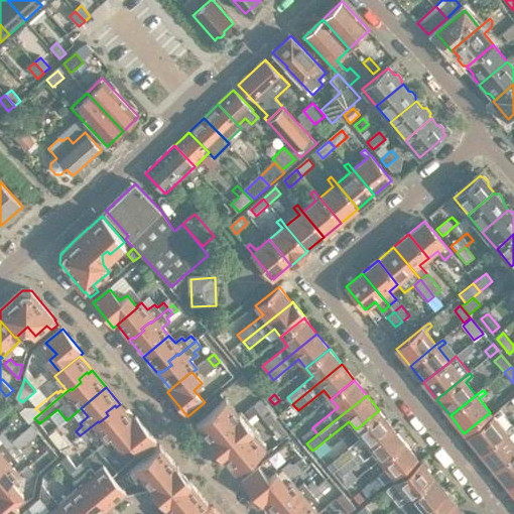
[(222,455),(222,456),(236,472),(263,448),(250,432),(254,428),(241,413),(237,416),(224,401),(197,424),(210,440),(209,441),(221,457),(222,455)]
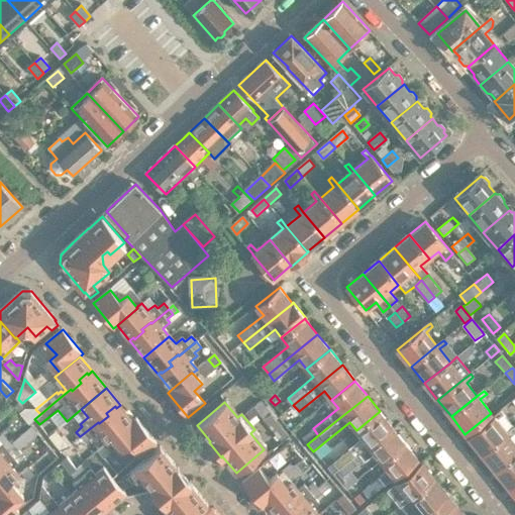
[(261,403),(244,416),(256,430),(264,423),(272,417),(261,403)]
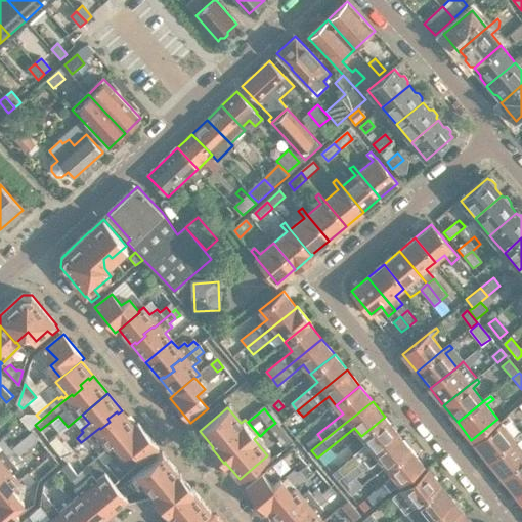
[(114,443),(135,426),(122,410),(118,414),(117,411),(107,419),(110,422),(100,429),(99,428),(81,442),(86,448),(92,443),(96,447),(103,441),(109,448),(114,443)]
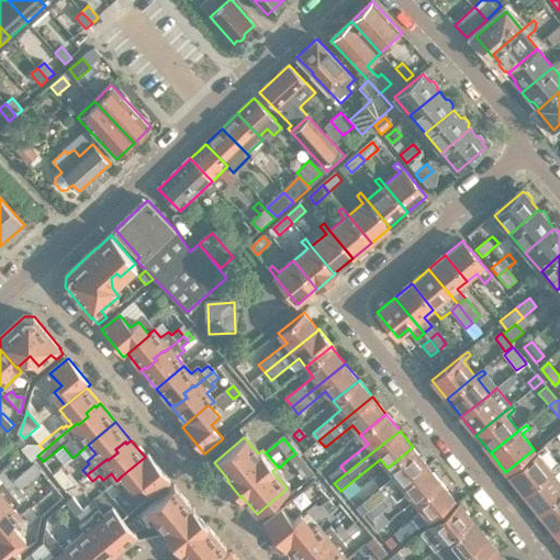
[(426,465),(413,447),(388,468),(395,478),(367,500),(373,507),(426,465)]
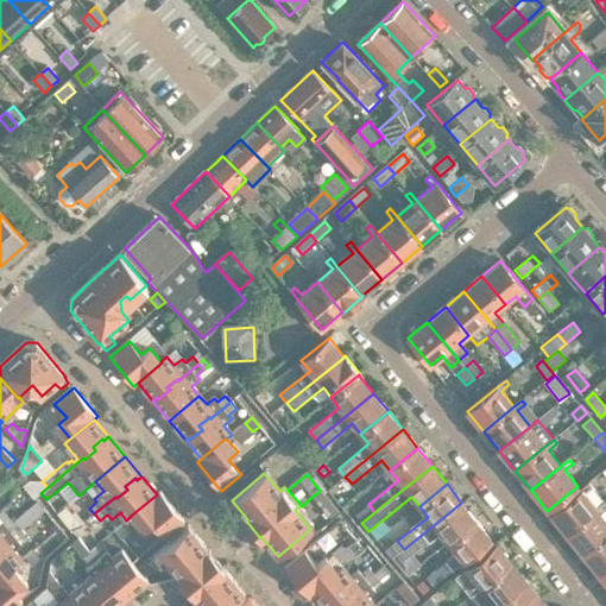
[(550,515),(567,535),(605,504),(593,487),(589,484),(581,490),(550,515)]
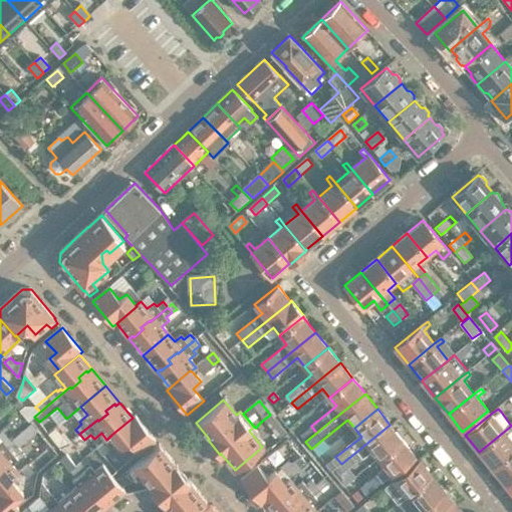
[(262,421),(279,441),(286,434),(270,415),(262,421)]
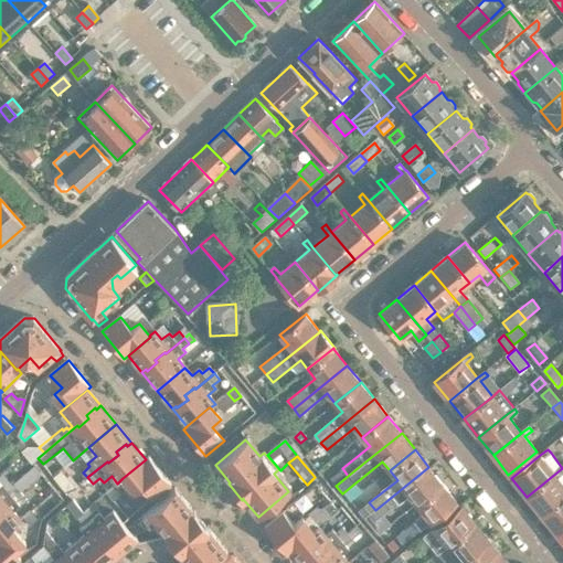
[(149,457),(146,459),(123,478),(134,492),(142,485),(153,499),(171,484),(149,457)]
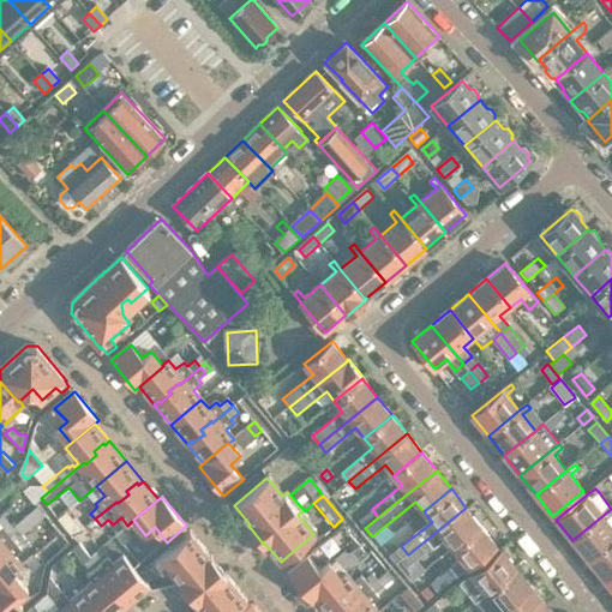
[(0,547),(1,550),(43,515),(37,507),(11,528),(1,516),(0,517),(0,547)]
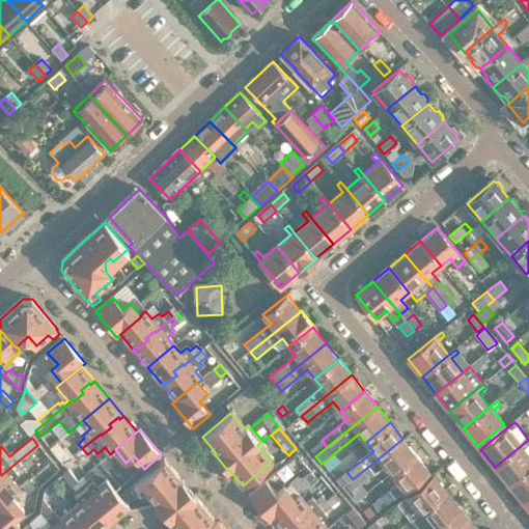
[(392,474),(416,454),(402,439),(353,479),(359,486),(385,466),(392,474)]
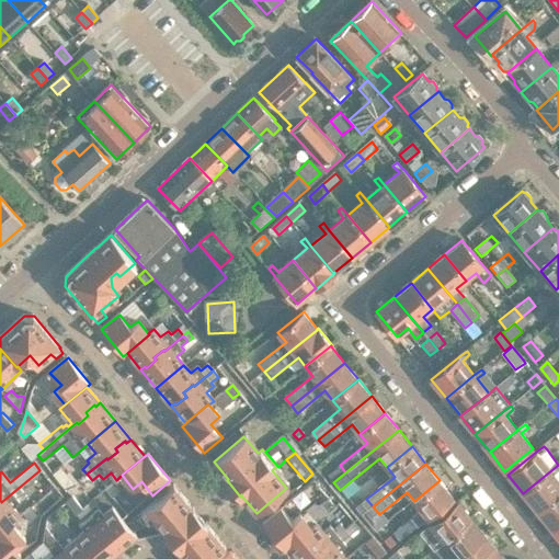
[(558,465),(523,493),(537,511),(558,493),(558,479),(554,474),(558,470),(558,465)]
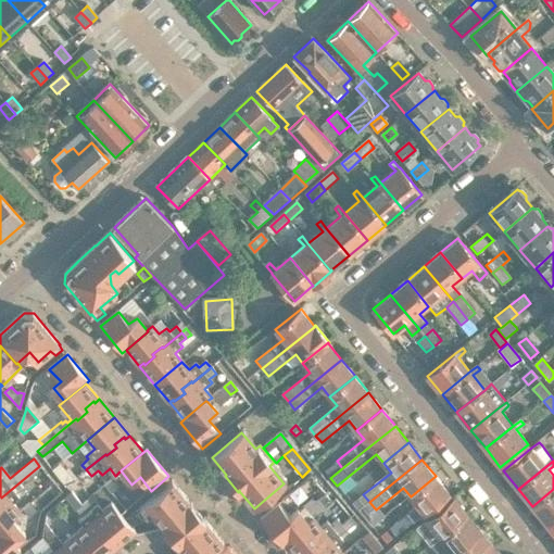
[(52,468),(66,486),(74,479),(60,463),(52,468)]
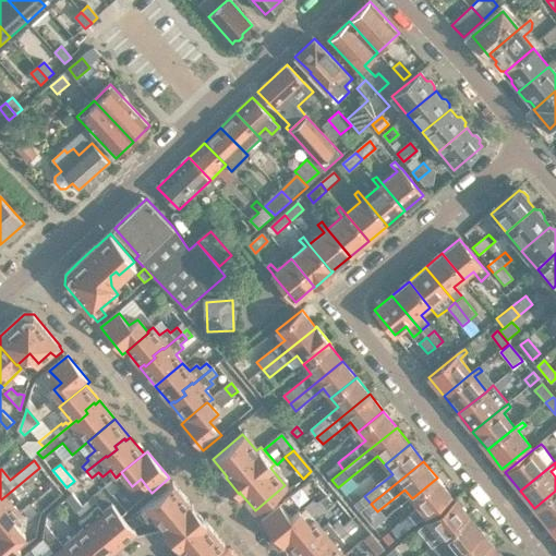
[(0,531),(12,521),(21,515),(14,506),(20,502),(16,496),(45,472),(39,468),(1,499),(0,497),(0,531)]
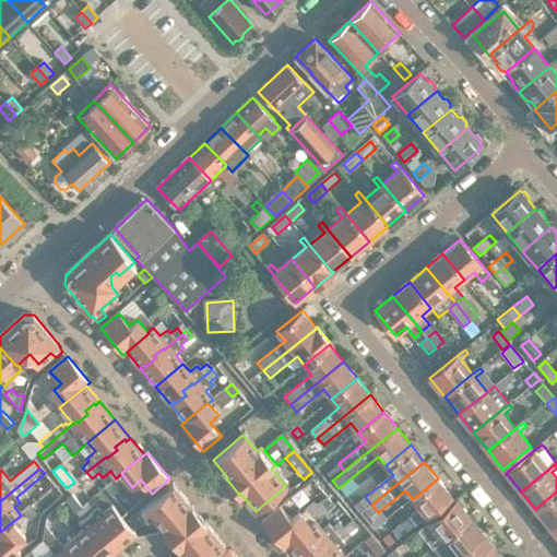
[(452,496),(438,478),(413,499),(419,508),(392,531),(399,538),(452,496)]
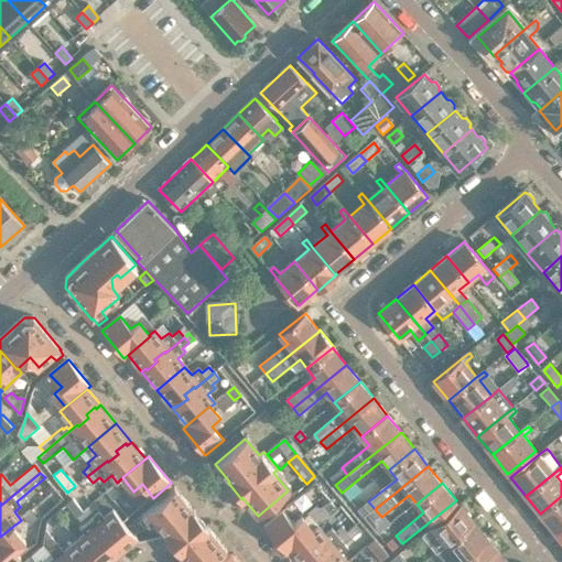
[(92,506),(75,486),(67,493),(74,500),(84,512),(92,506)]
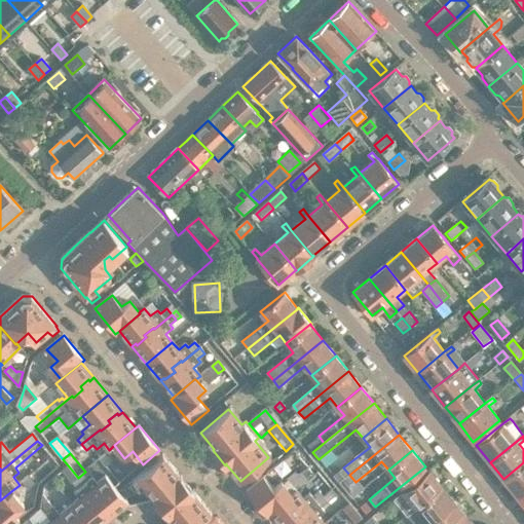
[(105,453),(98,458),(118,483),(124,478),(105,453)]
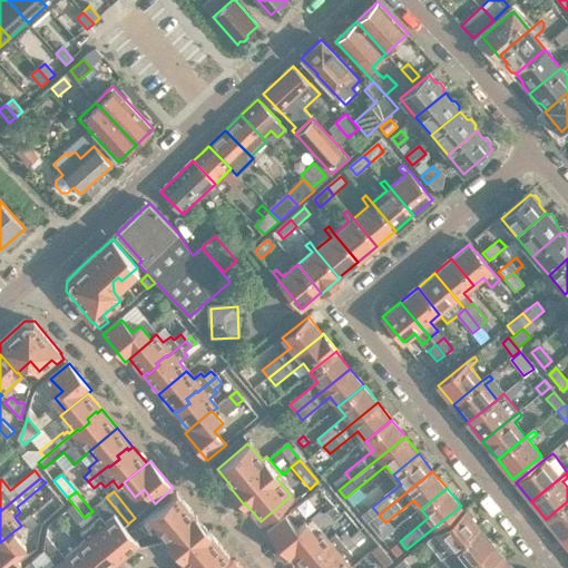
[(177,554),(179,556),(182,559),(182,558),(188,567),(215,567),(228,557),(229,556),(212,534),(209,531),(208,529),(198,518),(196,515),(177,492),(145,520),(152,529),(155,526),(166,540),(168,542),(177,554)]
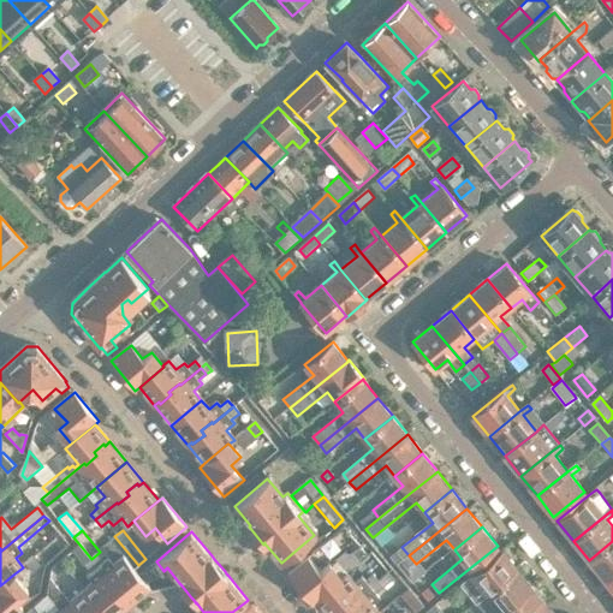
[(612,541),(589,560),(606,581),(612,575),(612,541)]
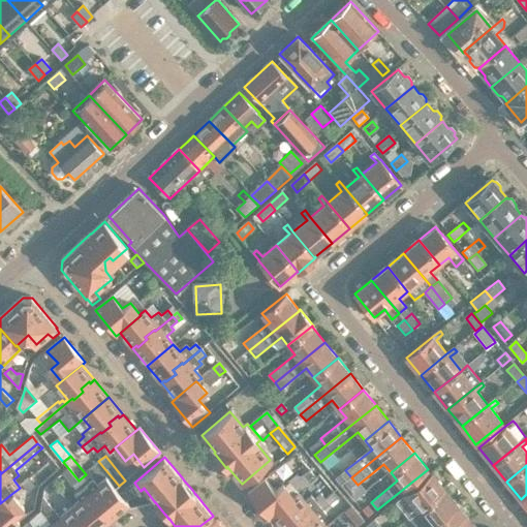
[(305,475),(311,483),(315,478),(309,471),(305,475)]
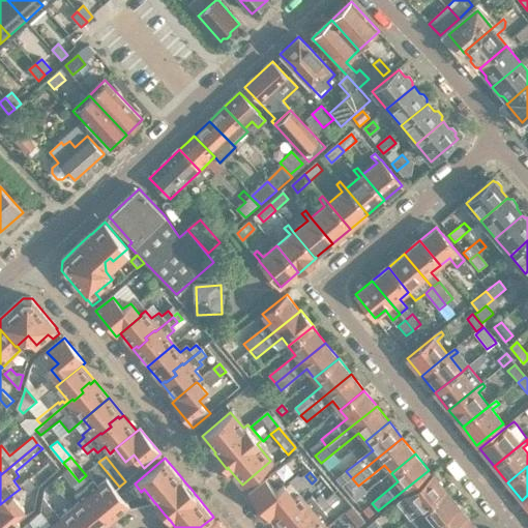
[(398,503),(403,509),(410,519),(445,491),(432,474),(398,503)]
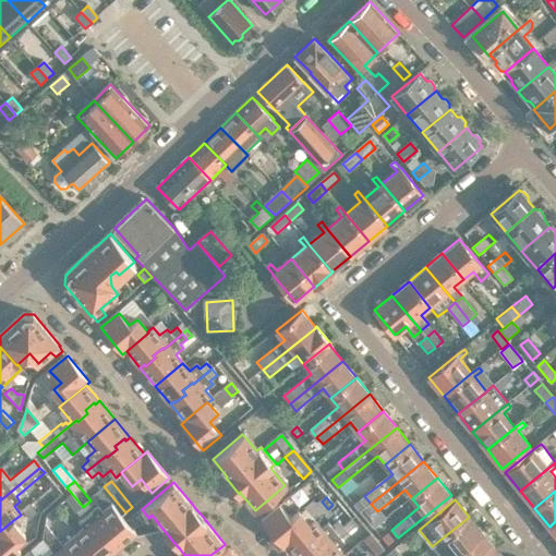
[(89,503),(84,508),(99,526),(97,527),(105,536),(108,534),(116,544),(115,545),(119,550),(136,534),(133,530),(136,527),(130,519),(127,522),(112,506),(104,514),(98,507),(95,509),(89,503)]
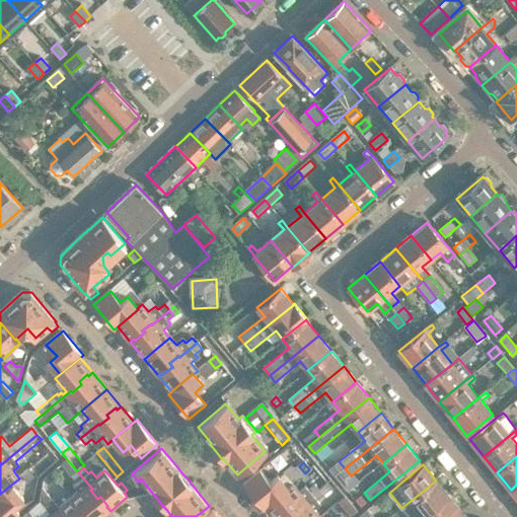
[(34,477),(28,470),(22,475),(28,483),(34,477)]
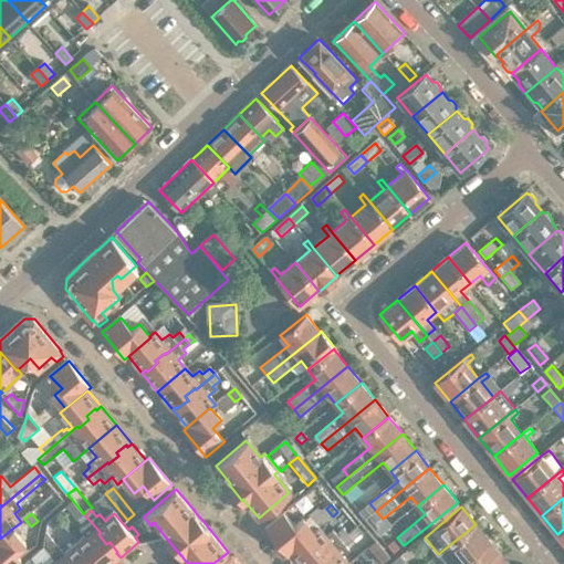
[(284,513),(268,526),(265,529),(288,555),(291,553),(315,533),(314,532),(304,520),(295,526),(284,513)]
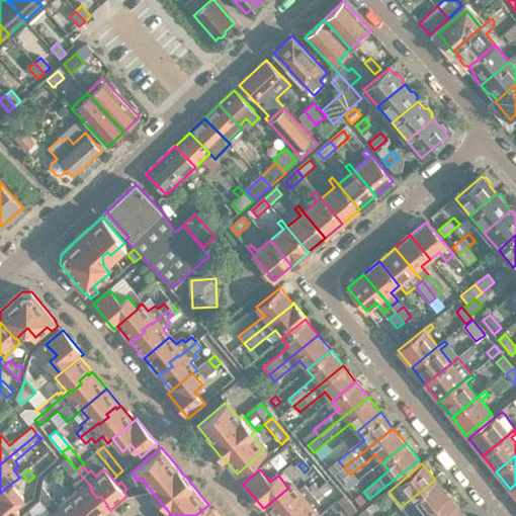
[(92,488),(78,471),(72,477),(77,482),(73,485),(78,491),(71,497),(86,515),(103,515),(110,510),(106,506),(107,505),(100,496),(97,498),(90,489),(92,488)]
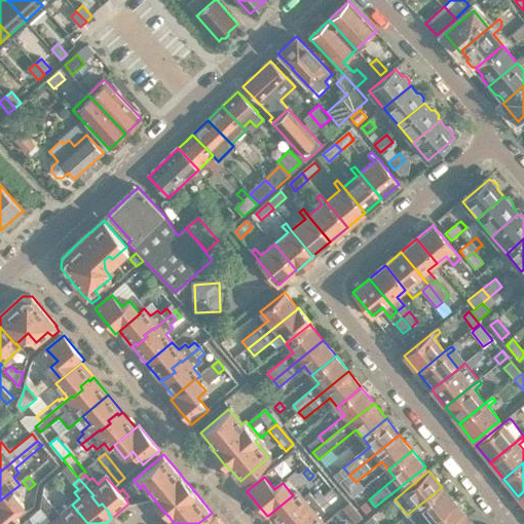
[(58,486),(52,481),(45,486),(50,492),(58,486)]
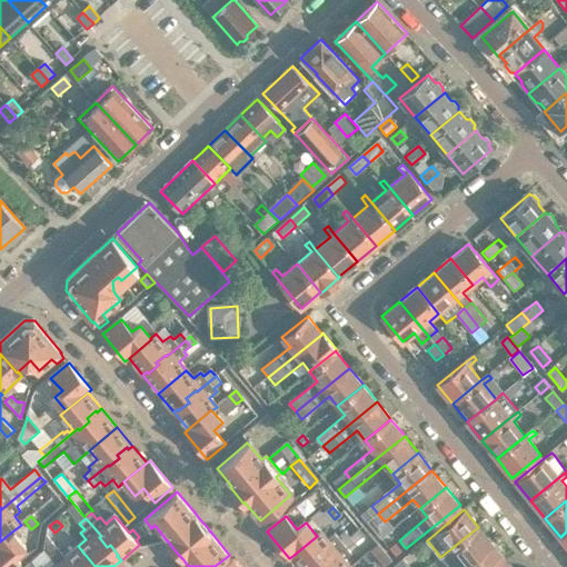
[(440,557),(447,566),(464,566),(491,545),(478,527),(440,557)]
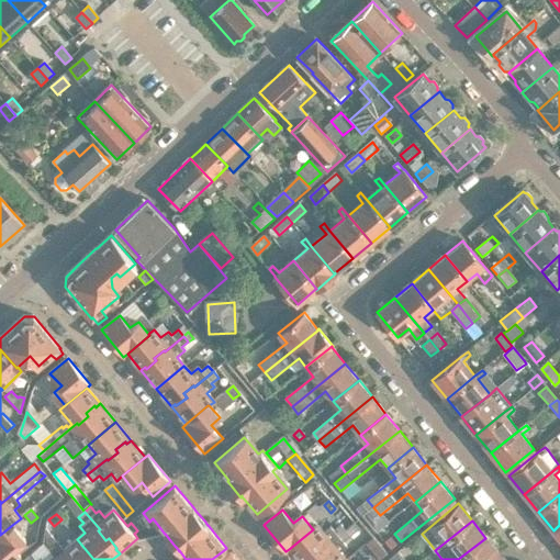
[(346,530),(327,546),(326,545),(316,552),(318,556),(313,559),(345,559),(340,553),(347,547),(344,542),(360,529),(356,523),(346,530)]
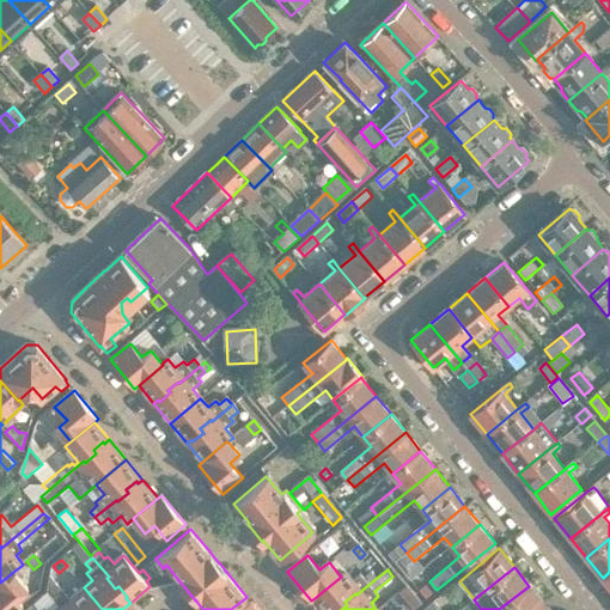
[(28,590),(13,572),(0,583),(0,609),(17,609),(23,605),(17,599),(28,590)]
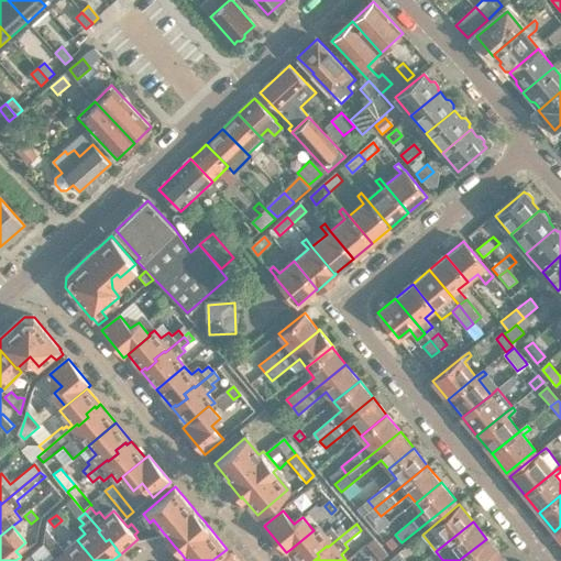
[(312,529),(314,530),(289,550),(298,560),(314,560),(319,557),(317,553),(327,546),(328,547),(347,531),(342,526),(334,531),(332,528),(325,535),(317,526),(312,529)]
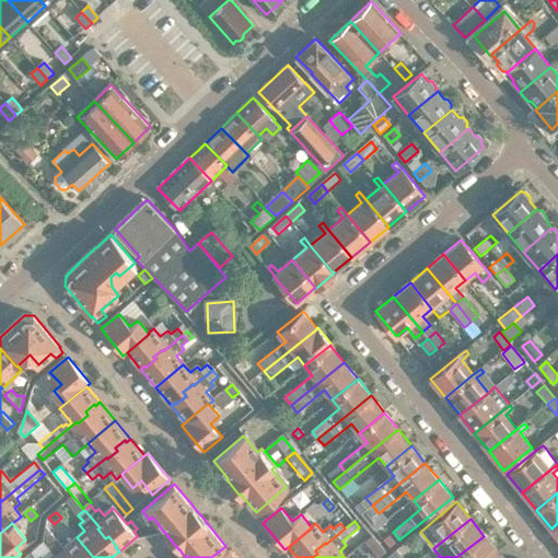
[(55,556),(57,555),(59,557),(93,557),(77,537),(64,548),(46,526),(43,542),(55,556)]
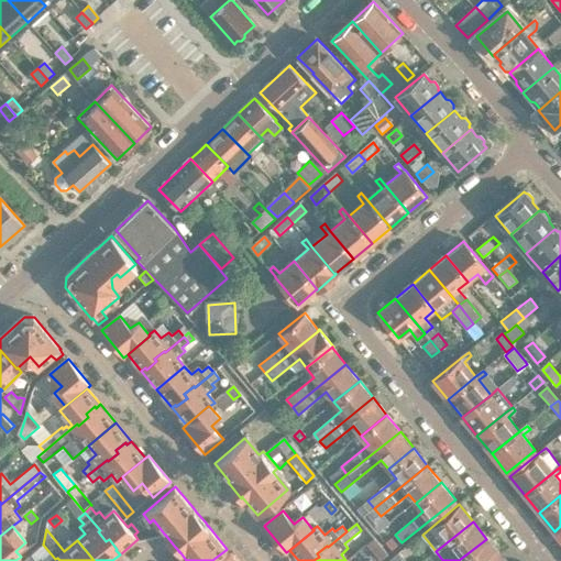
[(398,545),(392,537),(386,542),(393,550),(398,545)]
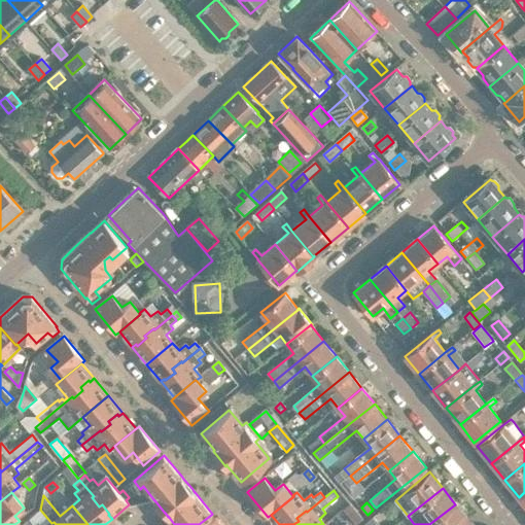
[(462,524),(468,520),(455,504),(429,524),(462,524)]
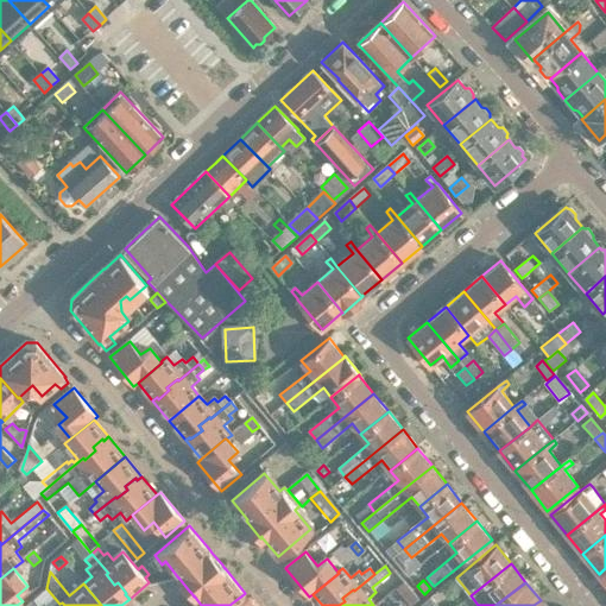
[(404,584),(397,589),(409,605),(415,605),(420,601),(404,584)]
